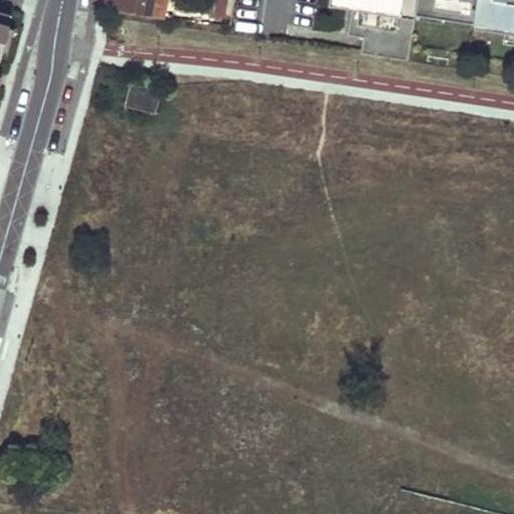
[(163,19),(166,0),(107,0),(105,10),(163,19)]
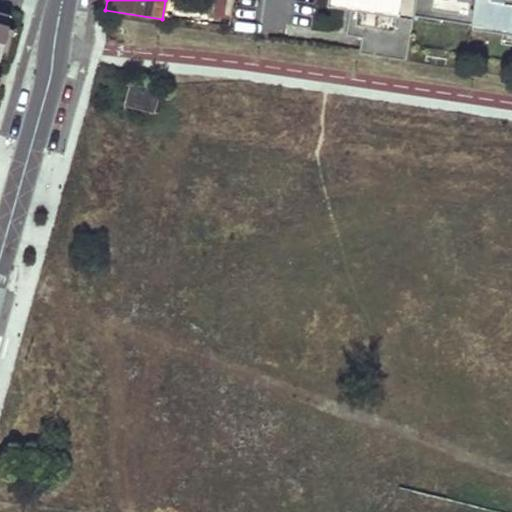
[(351,36),(363,38),(360,53),(407,61),(415,9),(442,13),(441,18),(473,23),(472,29),(511,35),(511,0),(328,0),(328,6),(351,10),(350,15),(354,15),(351,36)]
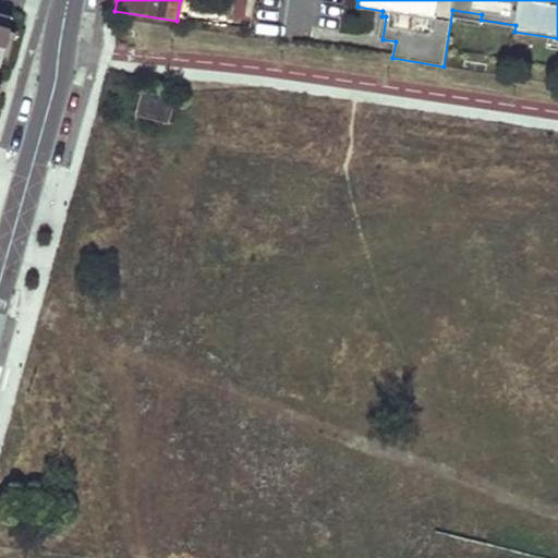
[(192,12),(190,23),(230,28),(231,16),(192,12)]
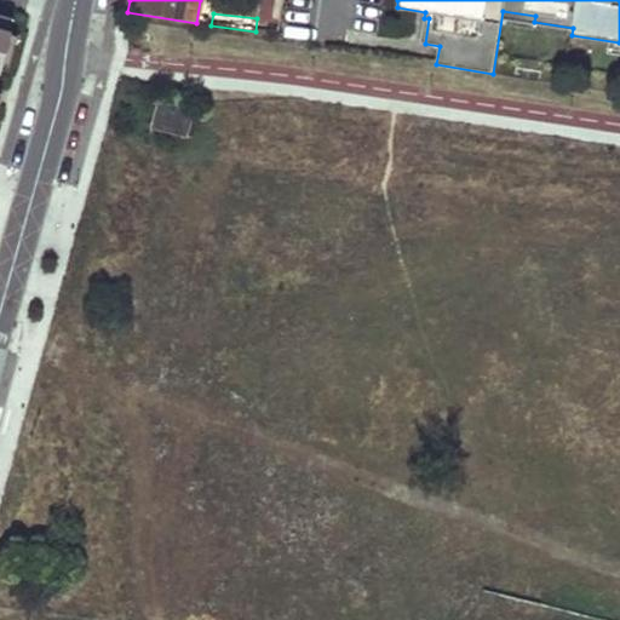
[(418,56),(424,57),(425,44),(429,18),(424,18),(419,42),(418,56)]
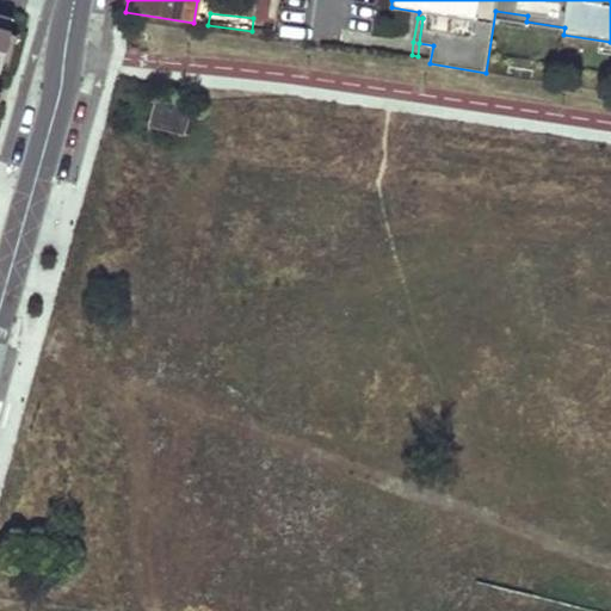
[(306,39),(308,26),(301,25),(295,30),(294,37),(306,39)]
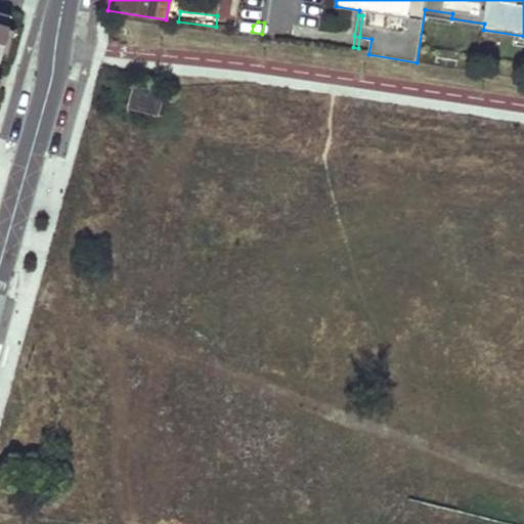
[(132,87),(127,107),(159,117),(164,95),(132,87)]
